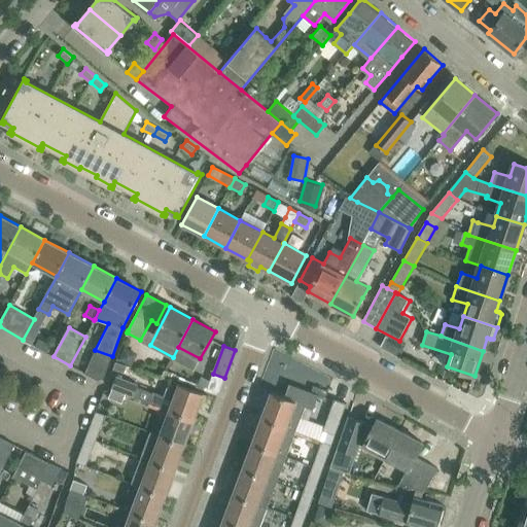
[(125,347),(118,360),(132,366),(138,353),(125,347)]
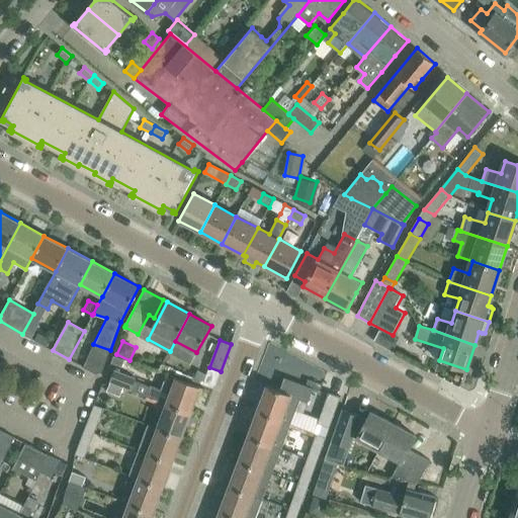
[(114,355),(111,362),(122,366),(124,359),(114,355)]
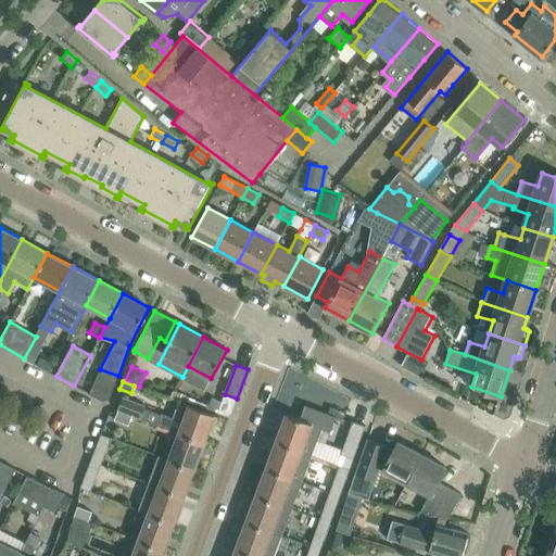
[(176,391),(173,399),(180,402),(184,394),(176,391)]
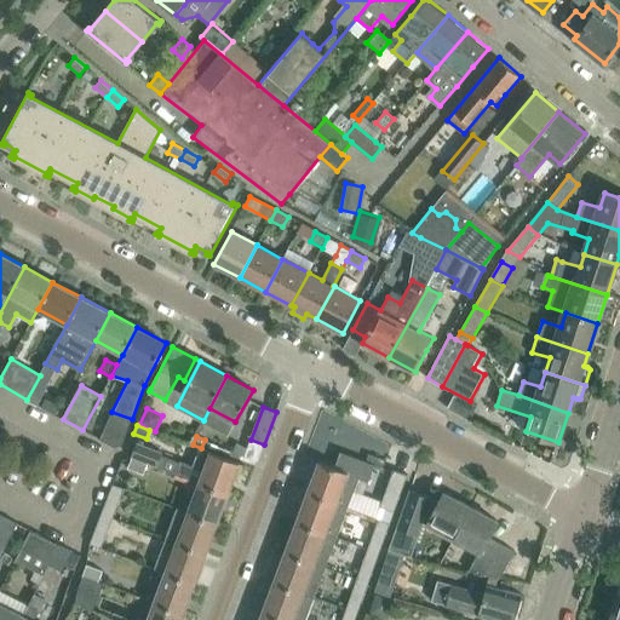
[(229,493),(240,463),(206,449),(195,455),(193,463),(138,442),(132,457),(148,463),(200,482),(229,493)]
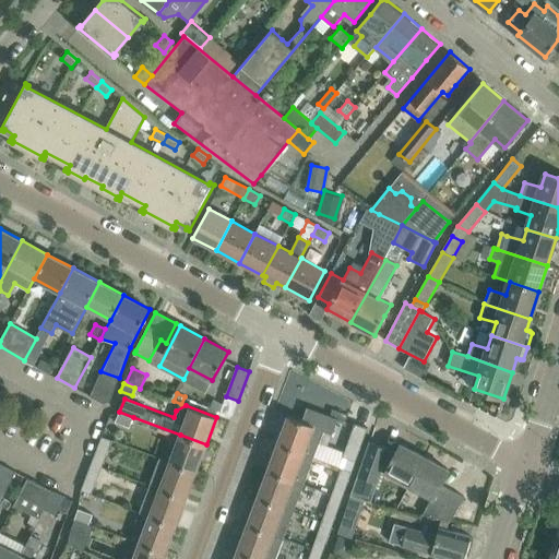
[(332,435),(339,418),(307,407),(307,408),(302,421),(288,416),(278,443),(316,458),(325,431),(332,435)]
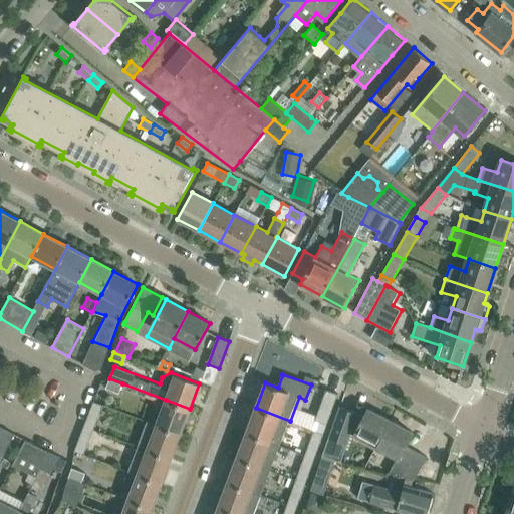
[(118,394),(122,383),(109,378),(105,388),(118,394)]
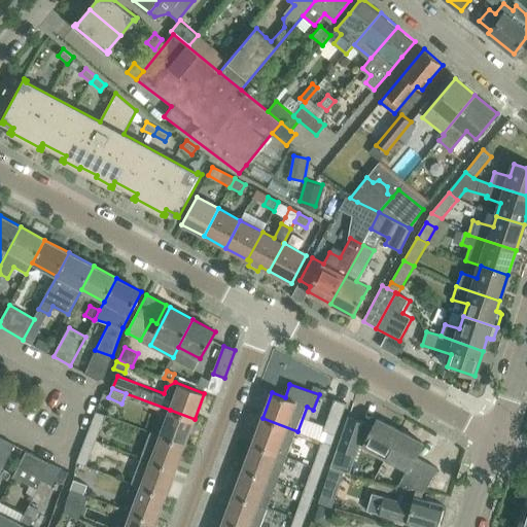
[(336,434),(347,402),(335,398),(323,430),(336,434)]
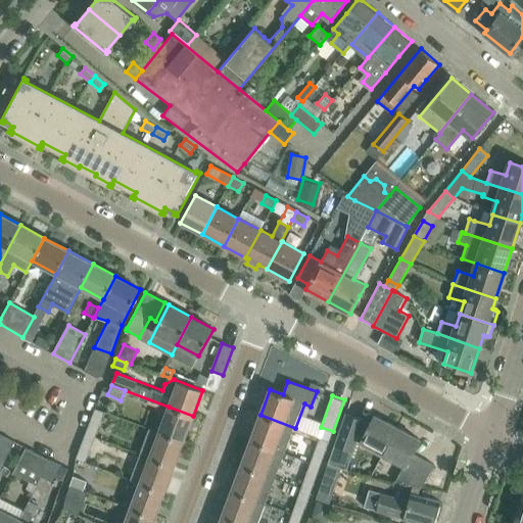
[(184,440),(193,416),(169,407),(159,431),(184,440)]
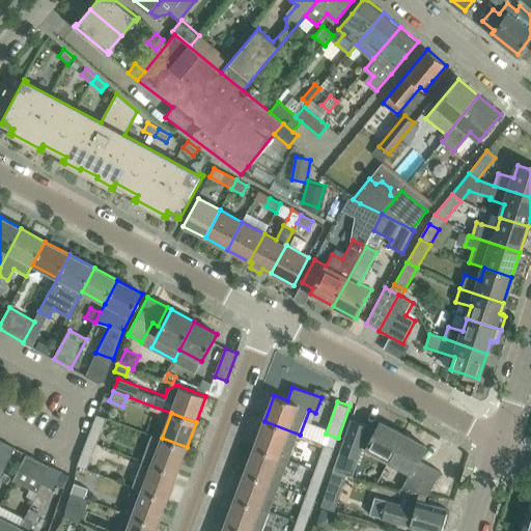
[(107,418),(96,414),(88,436),(99,439),(107,418)]
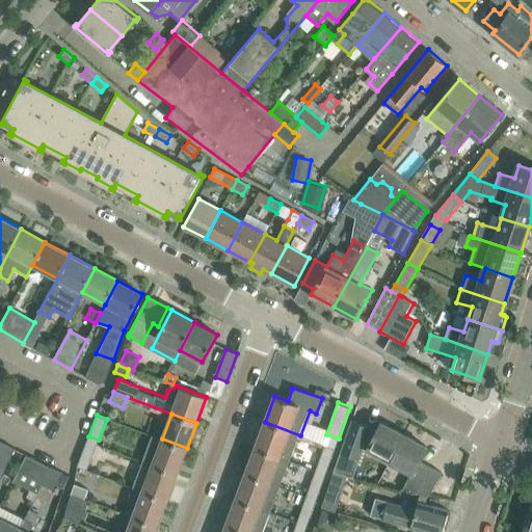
[(390,462),(404,434),(382,423),(377,431),(370,429),(371,427),(351,420),(340,453),(360,459),(364,448),(367,450),(390,462)]
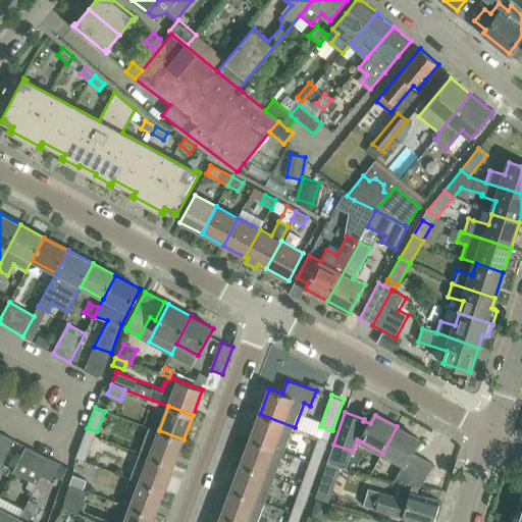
[(285,453),(295,427),(260,414),(250,439),(285,453)]
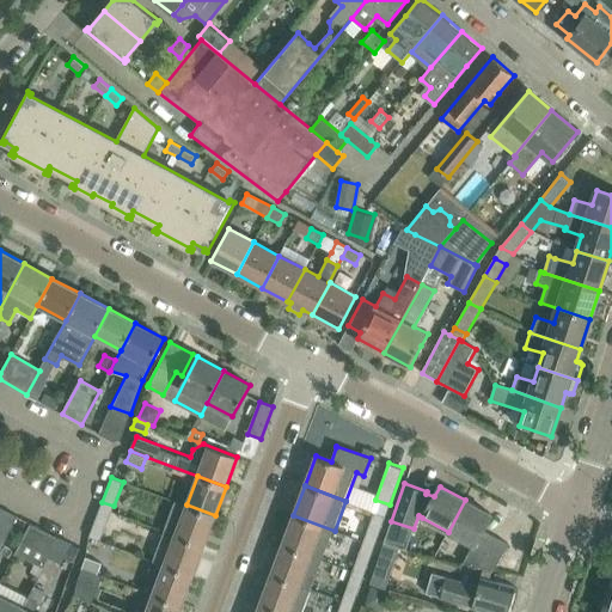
[(508,544),(483,530),(491,514),(465,500),(448,532),(473,545),(463,563),(494,570),(508,544)]
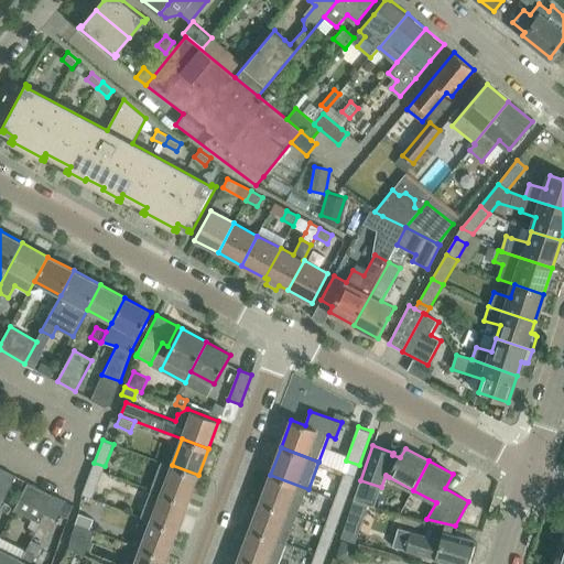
[(198,475),(172,465),(162,462),(151,488),(187,502),(198,475)]
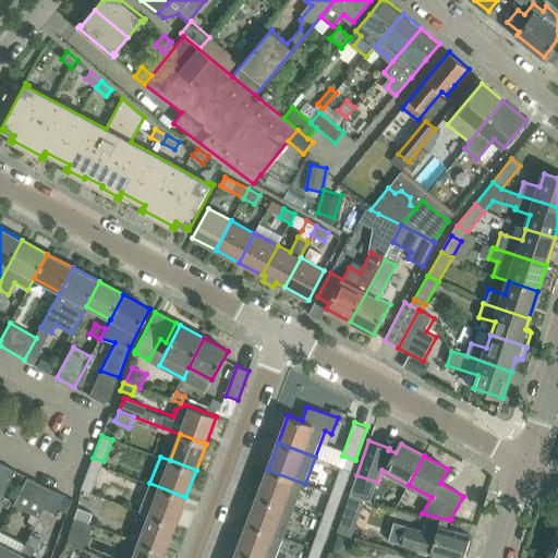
[(0,530),(0,501),(15,471),(2,463),(0,468),(0,531),(0,530)]
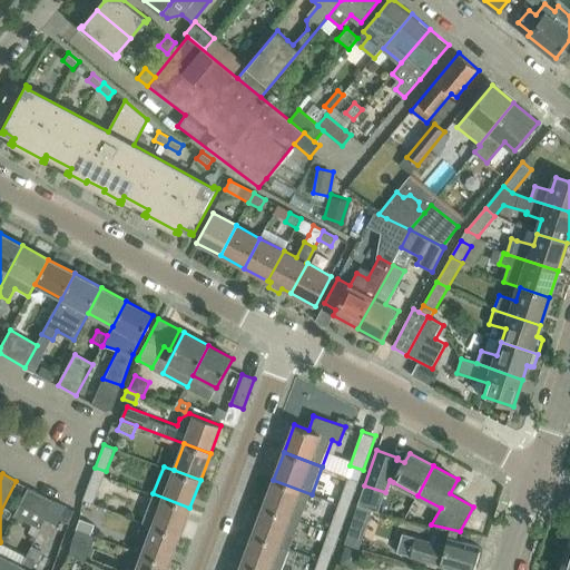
[(94,504),(101,481),(91,477),(82,500),(94,504)]
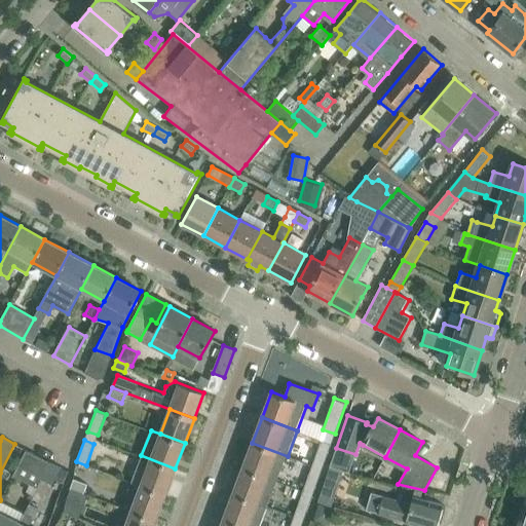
[(324,464),(331,444),(322,440),(313,461),(324,464)]
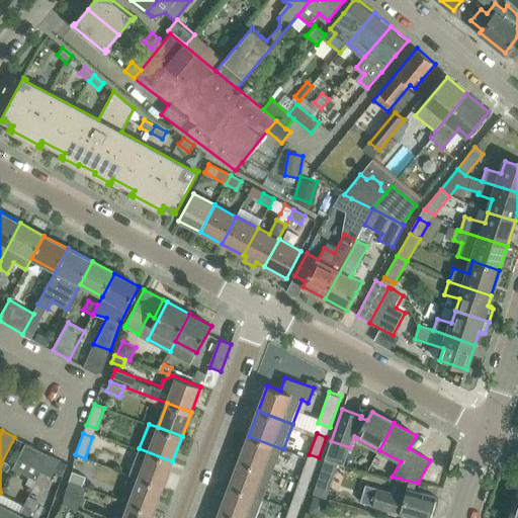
[(273,473),(283,449),(248,436),(239,461),(273,473)]
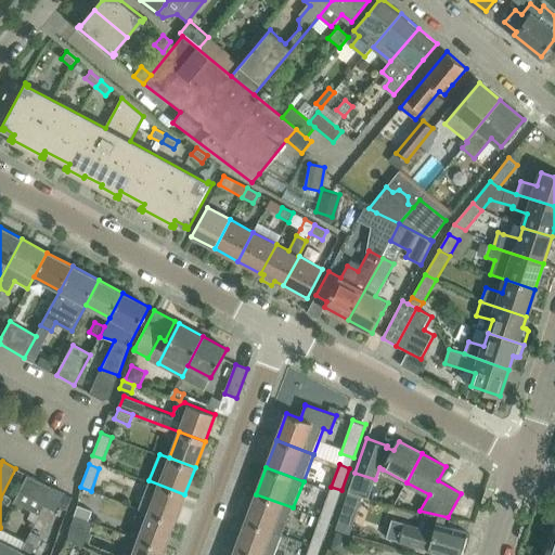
[(39,514),(52,487),(27,475),(14,502),(39,514)]
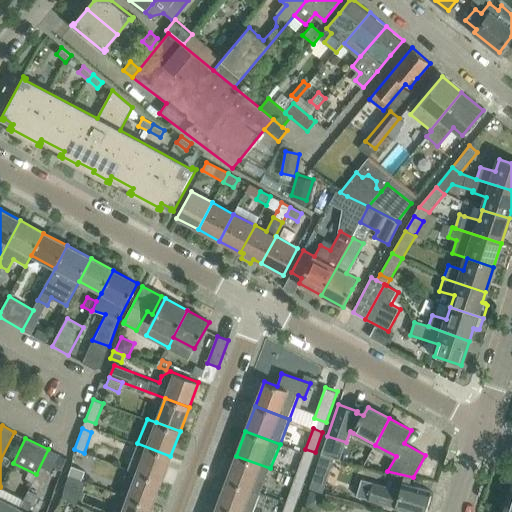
[(161,481),(170,456),(137,443),(128,468),(137,472),(161,481)]
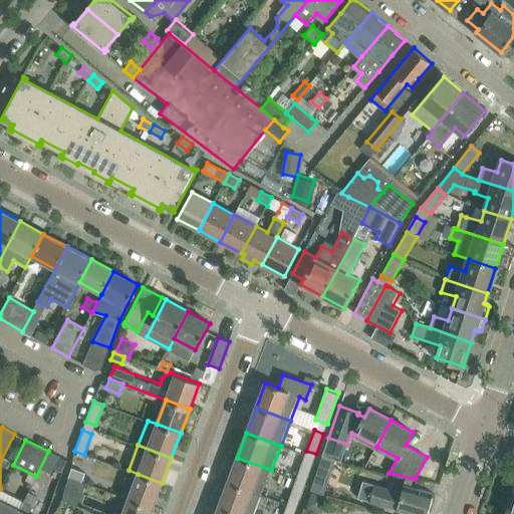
[(338,449),(326,445),(322,456),(334,460),(338,449)]
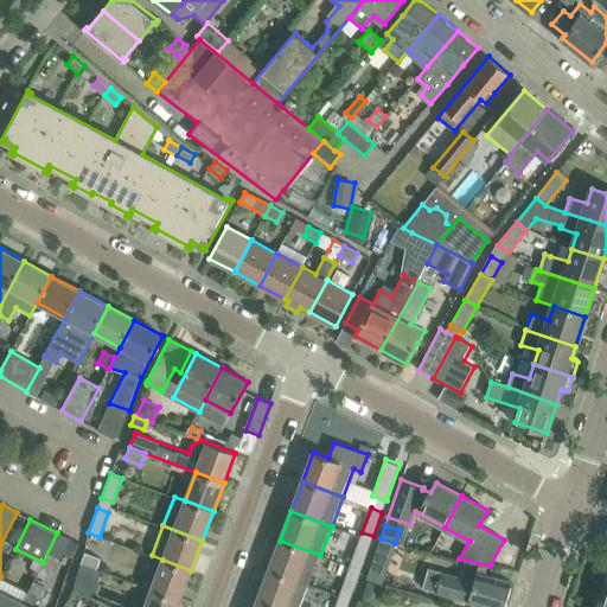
[(70,540),(64,553),(74,557),(80,544),(70,540)]
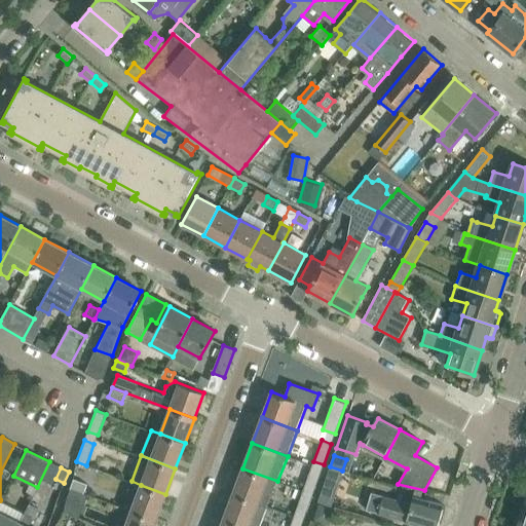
[(268,506),(277,481),(242,468),(233,493),(268,506)]
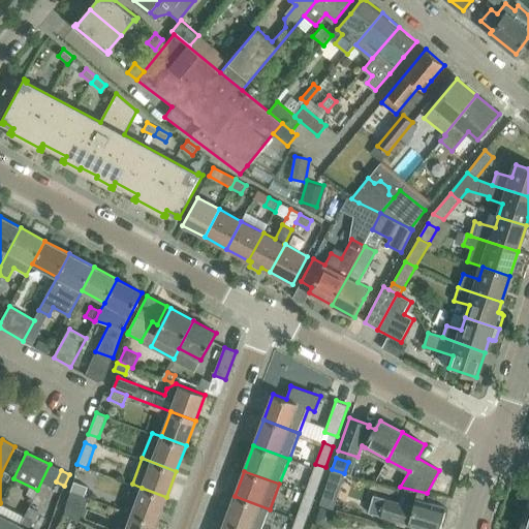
[(314,497),(322,476),(312,473),(305,494),(314,497)]
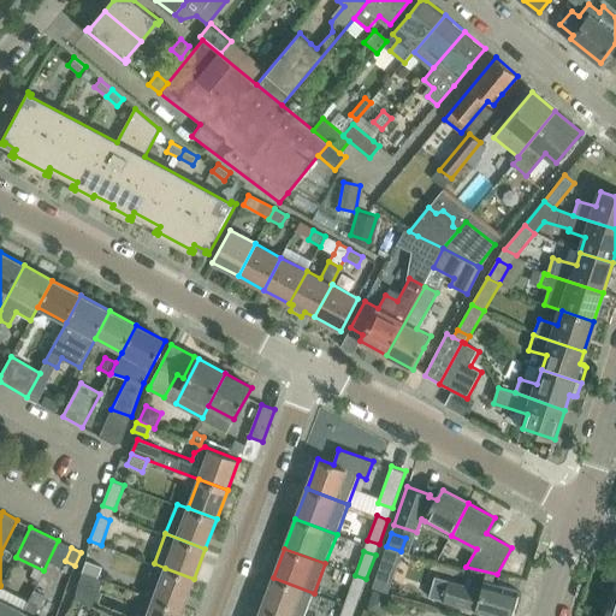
[(102,567),(87,561),(82,572),(98,578),(102,567)]
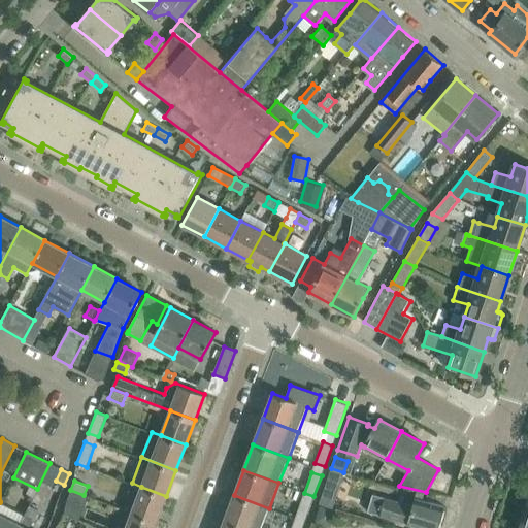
[(157,521),(166,496),(141,487),(132,512),(157,521)]
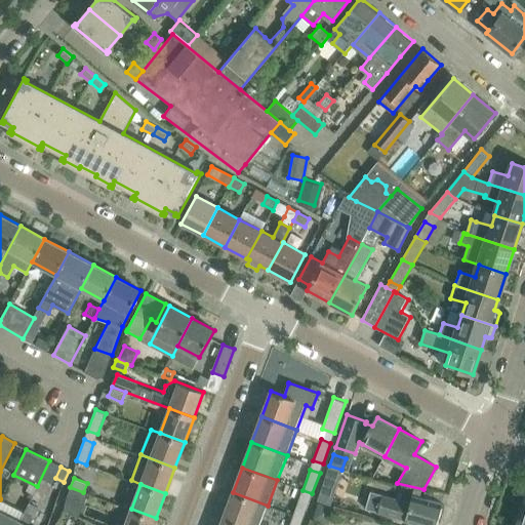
[(80,501),(83,492),(70,487),(67,496),(80,501)]
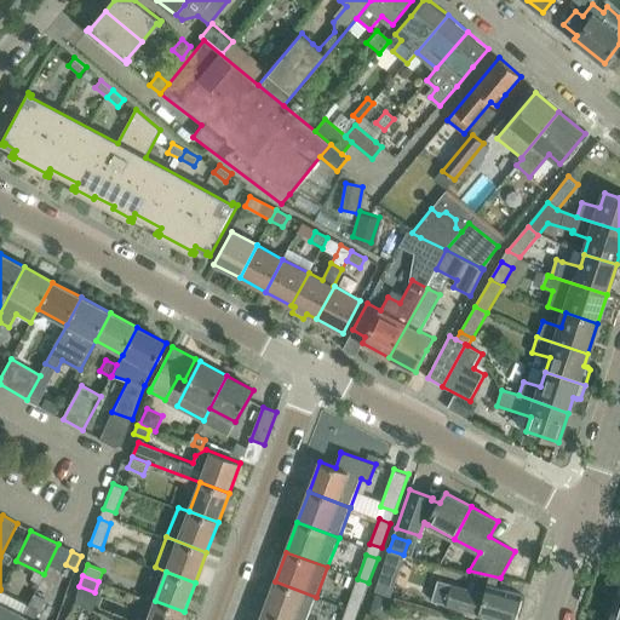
[(380,575),(375,591),(391,597),(396,580),(380,575)]
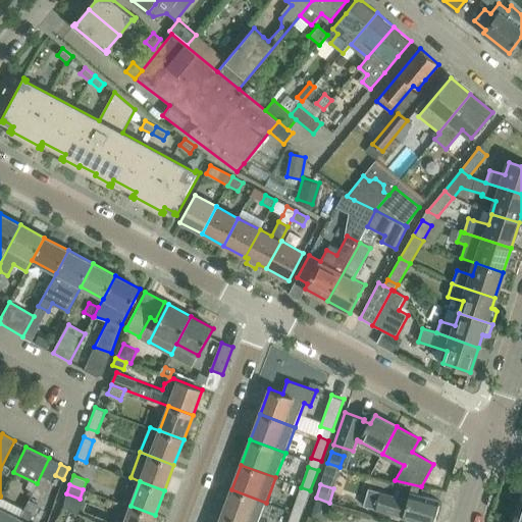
[(303,512),(310,490),(301,487),(294,508),(303,512)]
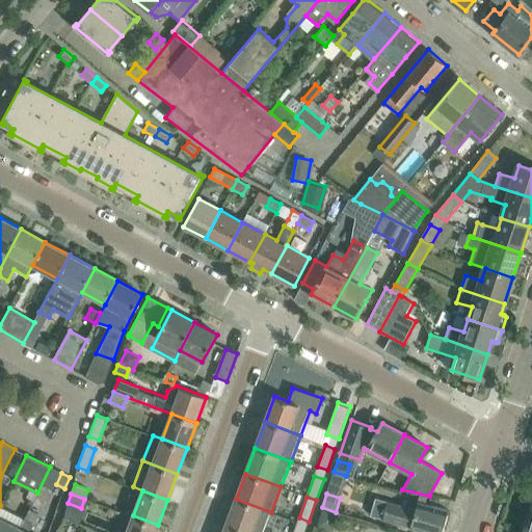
[(245,531),(263,531),(271,512),(236,499),(227,525),(245,531)]
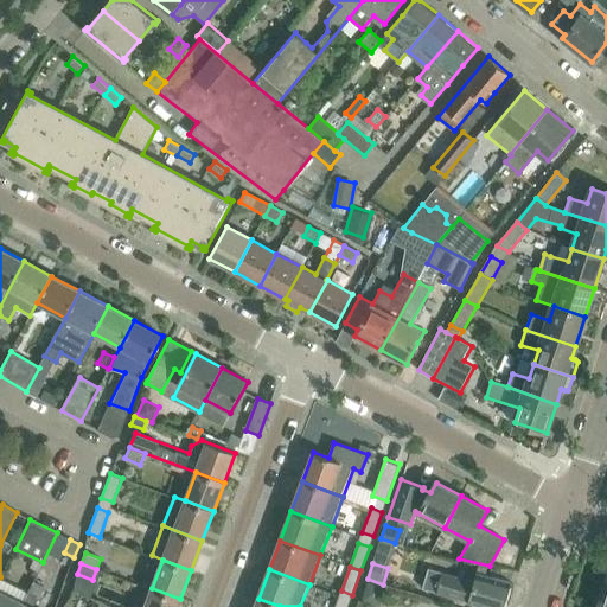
[(485,606),(504,606),(512,582),(477,573),(474,581),(433,569),(427,588),(468,600),(467,602),(485,606)]
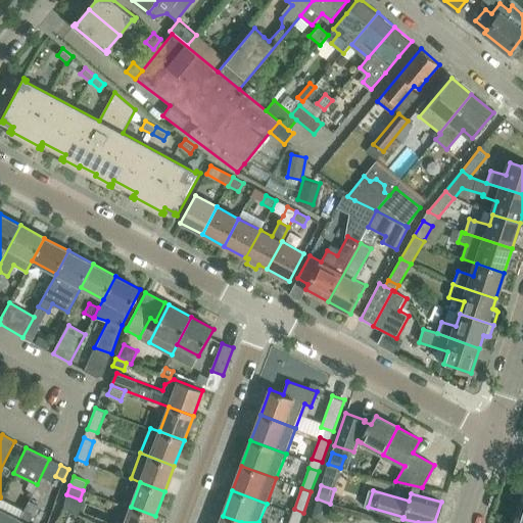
[(29,522),(38,506),(29,501),(18,520),(16,522),(29,522)]
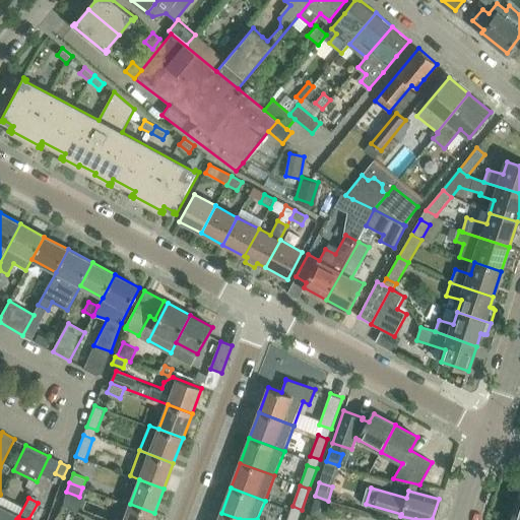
[(519,498),(518,504),(514,503),(511,513),(515,514),(514,515),(519,517),(519,498)]
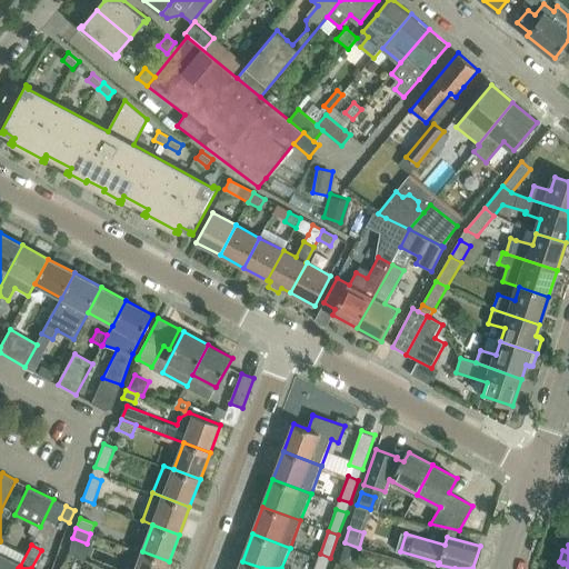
[(166,568),(169,561),(142,551),(136,568),(166,568)]
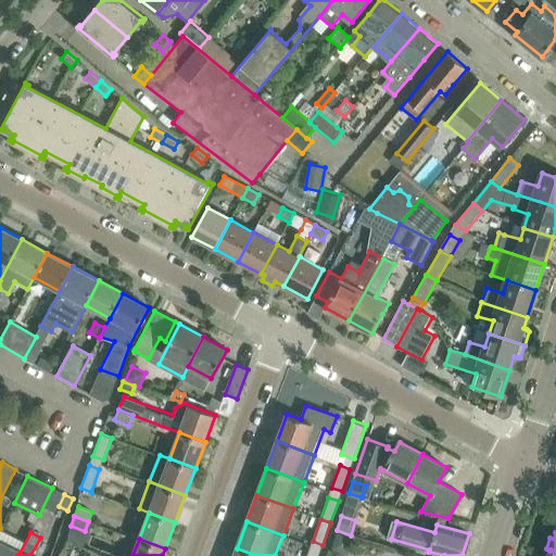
[(0,555),(17,555),(20,553),(0,542),(0,555)]
